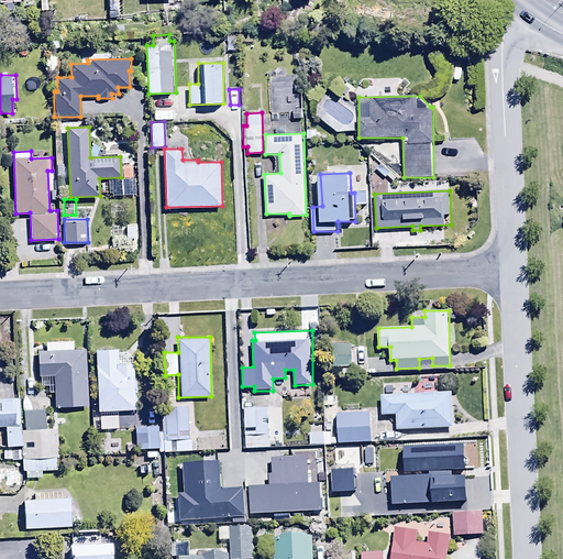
[(54,406),(88,405),(86,349),(73,349),(73,339),(45,340),(45,350),(39,350),(40,376),(41,376),(42,385),(48,384),(48,392),(54,392),(54,406)]
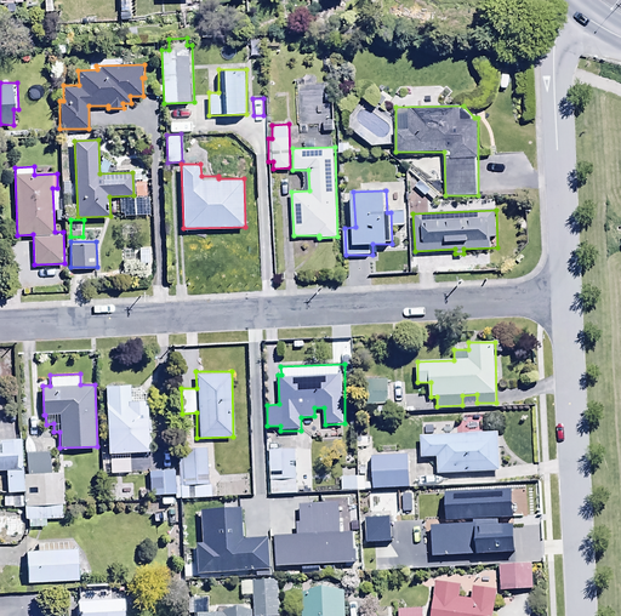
[(388,378),(363,378),(364,405),(389,404),(388,378)]
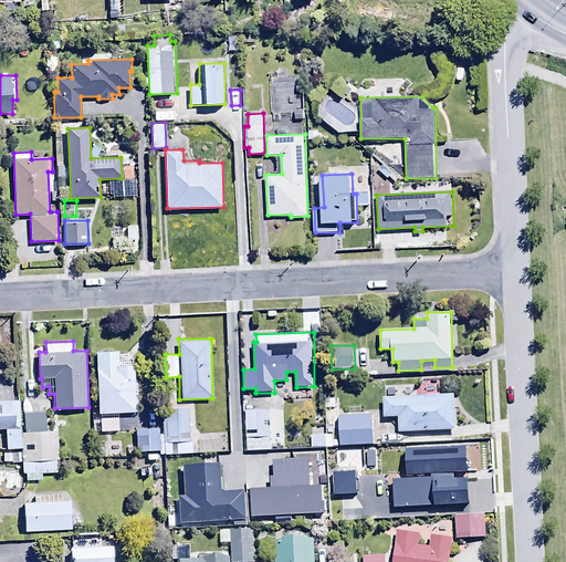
[(97,351),(97,413),(137,413),(137,382),(134,382),(134,353),(118,353),(118,351),(97,351)]
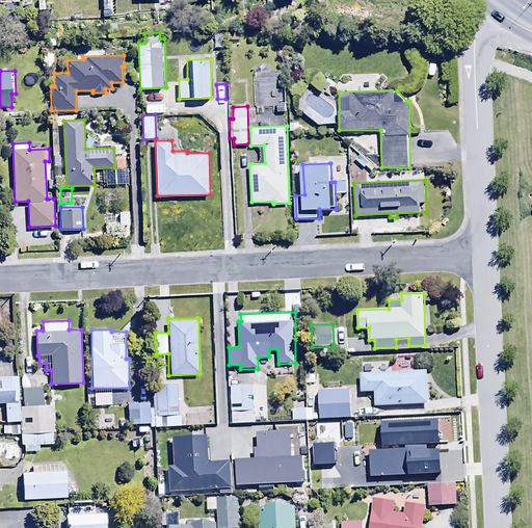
[(428,402),(427,370),(410,370),(409,354),(400,355),(400,372),(361,374),(362,392),(375,392),(376,404),(428,402)]
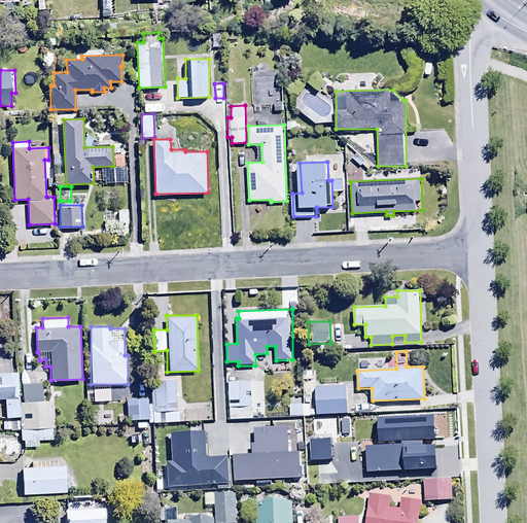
[(0,398),(5,398),(6,417),(19,416),(16,370),(0,371),(0,398)]
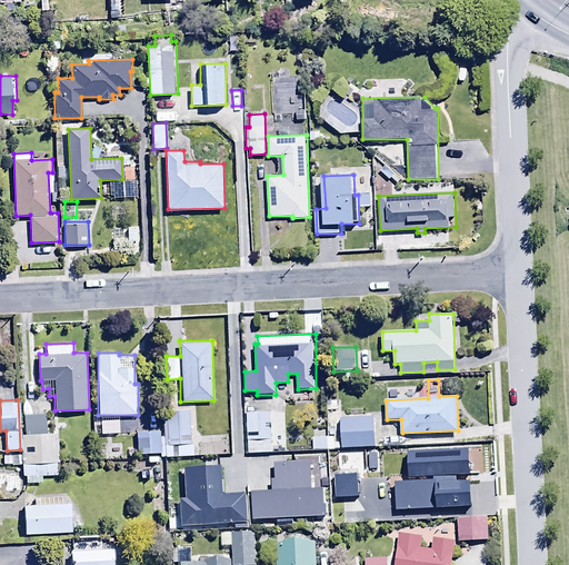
[(188,408),(167,409),(168,444),(165,444),(165,457),(193,456),(192,440),(190,440),(188,408)]
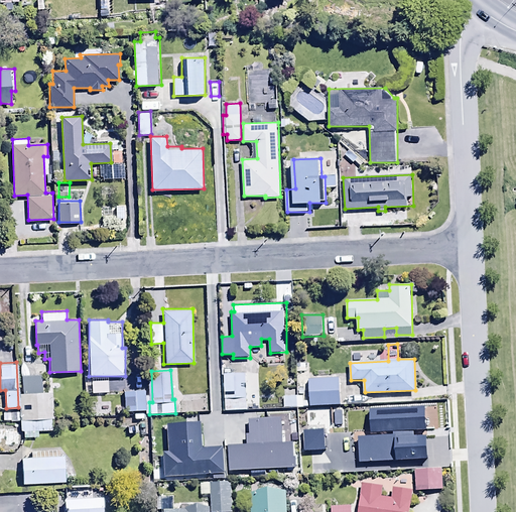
[(249,372),(226,372),(226,409),(249,409),(249,372)]
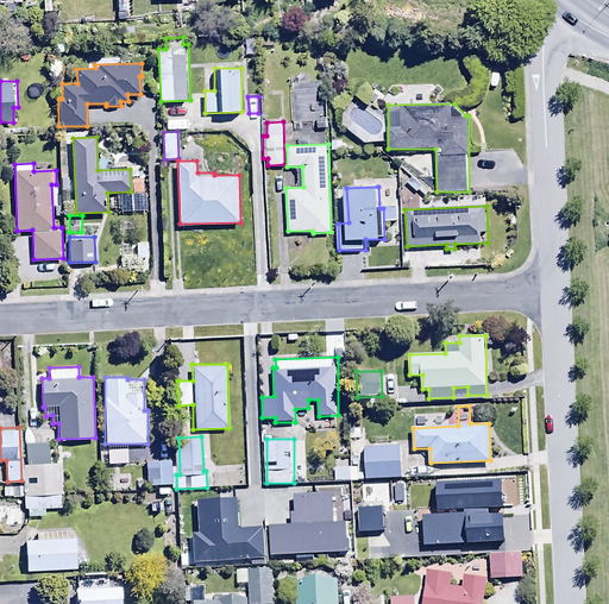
[(24,464),(24,507),(27,507),(27,514),(46,514),(46,507),(63,507),(63,460),(50,460),(50,442),(26,442),(27,464),(24,464)]
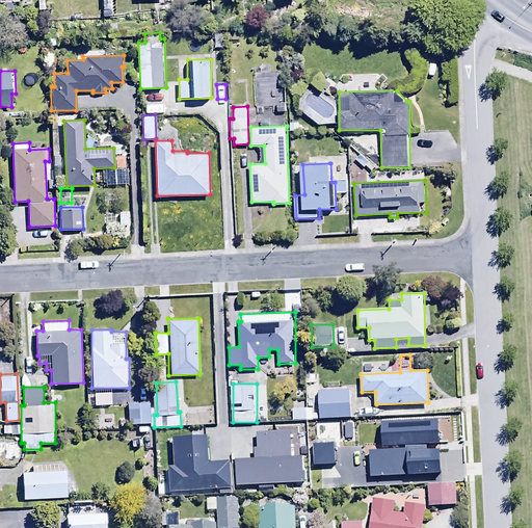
[(320,389),(320,419),(352,418),(351,389),(320,389)]
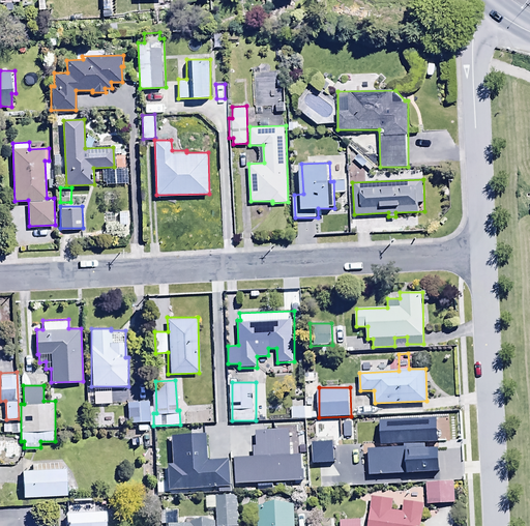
[(126,402),(128,422),(149,421),(148,400),(126,402)]
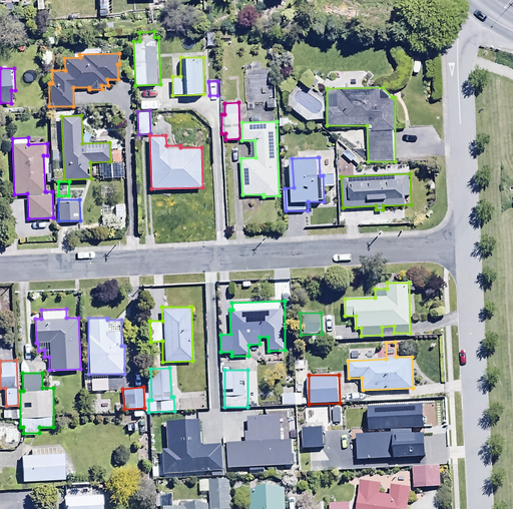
[(302,393),(283,394),(283,404),(302,404),(302,393)]
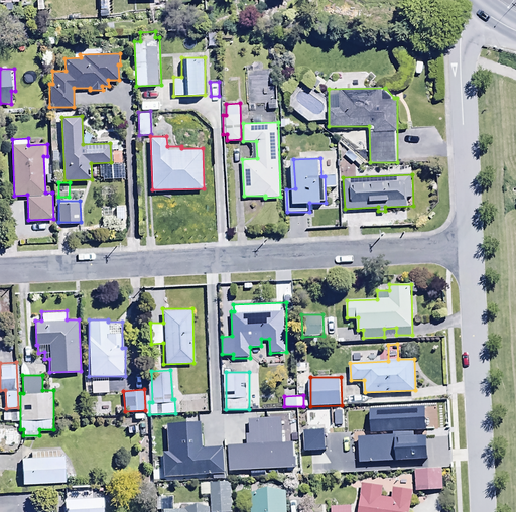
[(22,457),(22,484),(65,483),(65,456),(60,457),(60,450),(31,451),(31,457),(22,457)]
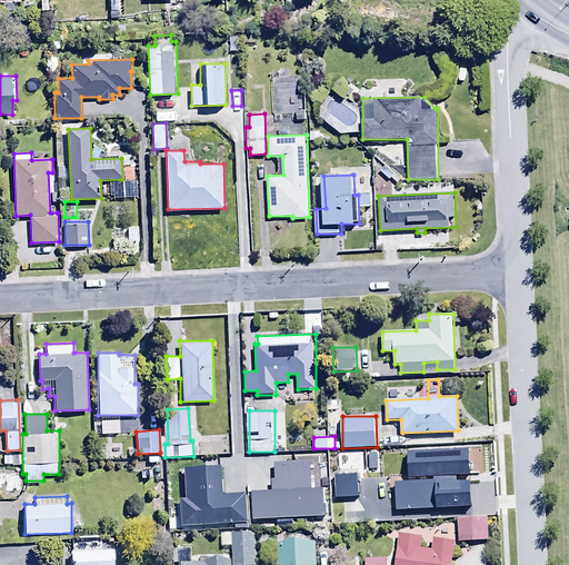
[(486,514),(458,516),(459,541),(488,538),(486,514)]
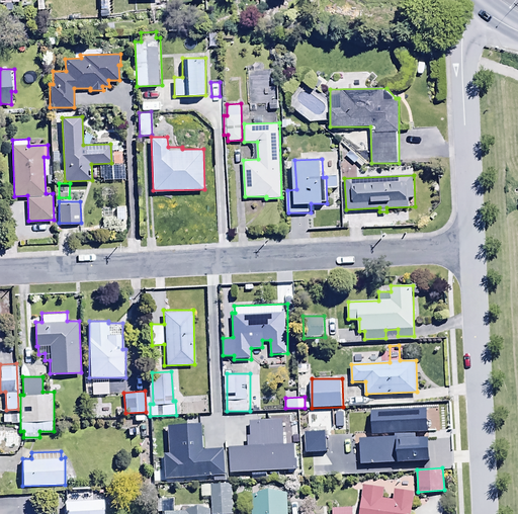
[(230,513),(234,513),(233,481),(211,482),(212,484),(202,484),(202,496),(212,496),(211,513),(230,513)]
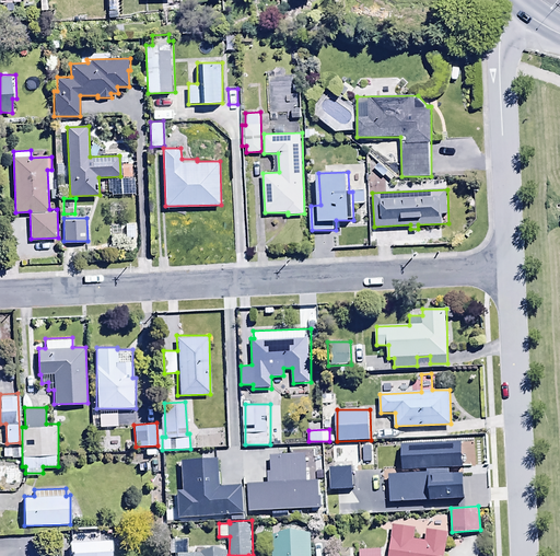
[(394,523),(388,555),(444,555),(448,532),(427,529),(426,539),(415,537),(416,526),(394,523)]
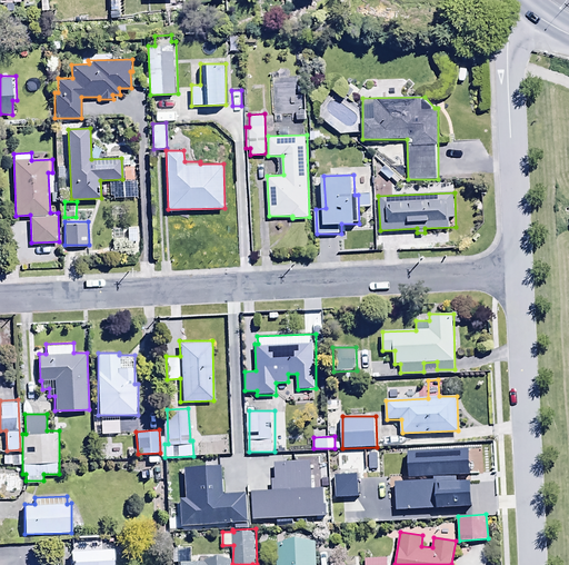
[(317,564),(317,539),(278,541),(278,564),(317,564)]
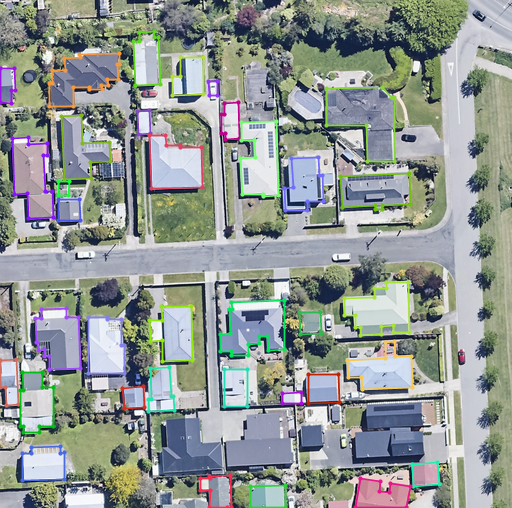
[(208,507),(208,502),(203,502),(203,496),(189,497),(190,504),(171,505),(171,492),(159,493),(159,507),(208,507)]
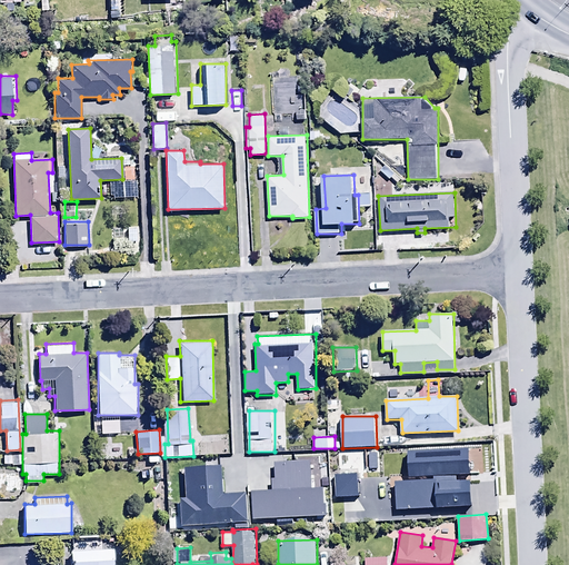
[(115,564),(113,551),(71,551),(71,564),(115,564)]
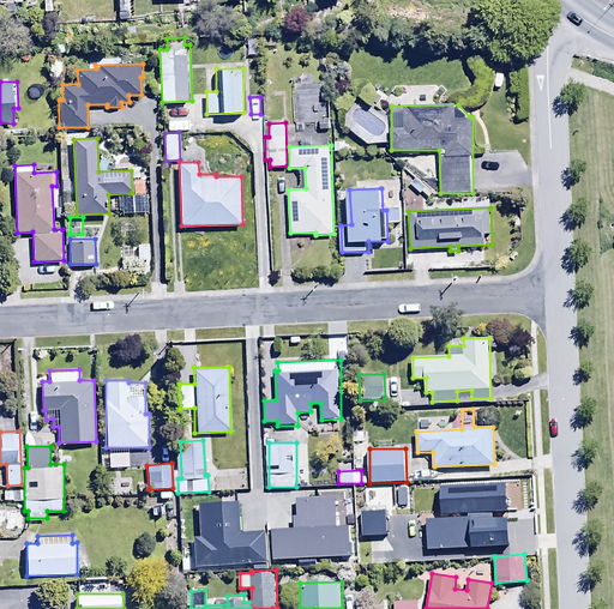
[(420,608),(420,597),(395,598),(395,608),(420,608)]
